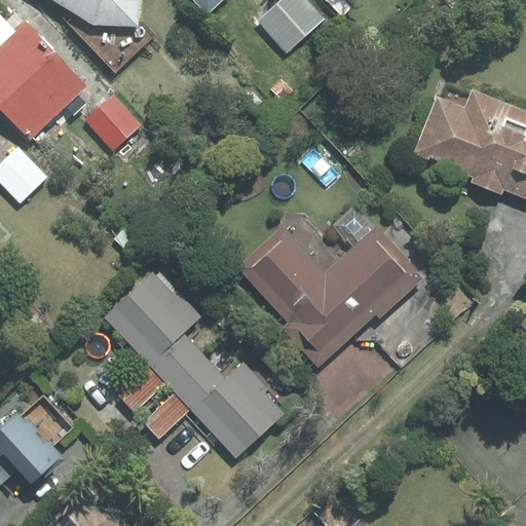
[(139,22),(138,0),(53,0),(76,13),(67,23),(115,73),(153,37),(139,22)]
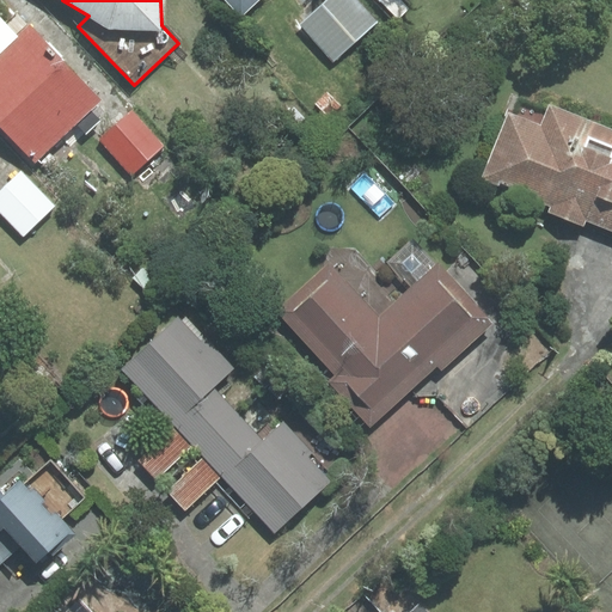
[(225,0),(242,17),(258,0),(225,0)]
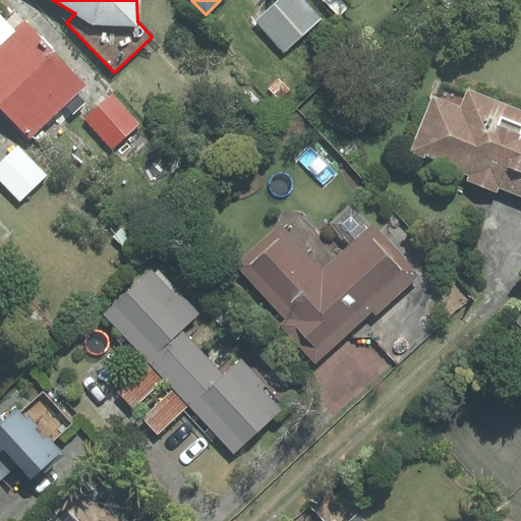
[(279,0),(256,20),(284,51),(321,18),(302,0),(279,0)]
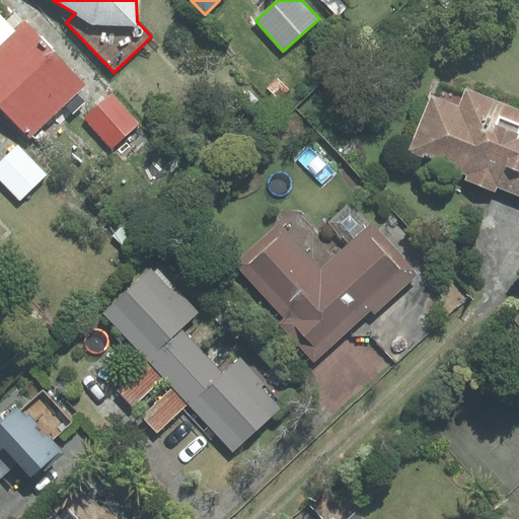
[(0,105),(29,137),(85,85),(25,21),(15,31),(0,15),(0,105)]
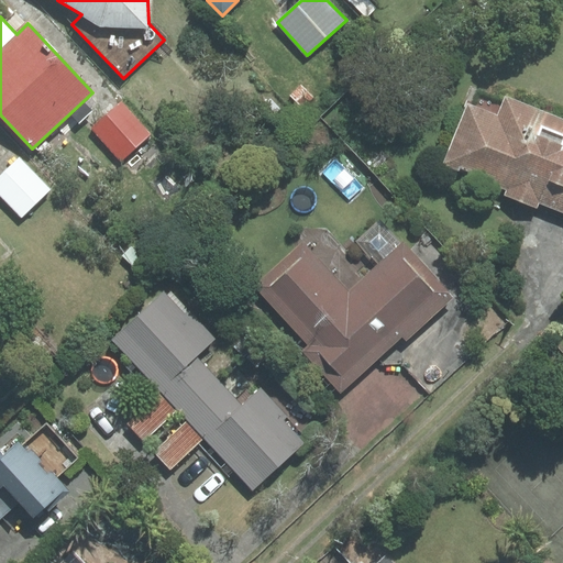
[(539,200),(562,209),(562,119),(506,96),(497,116),(468,103),(444,163),(507,188),(505,195),(537,208),(539,200)]
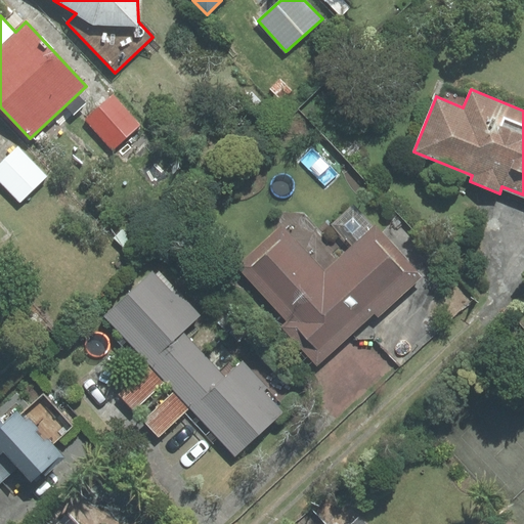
[(140,125),(113,95),(86,121),(114,149),(140,125)]
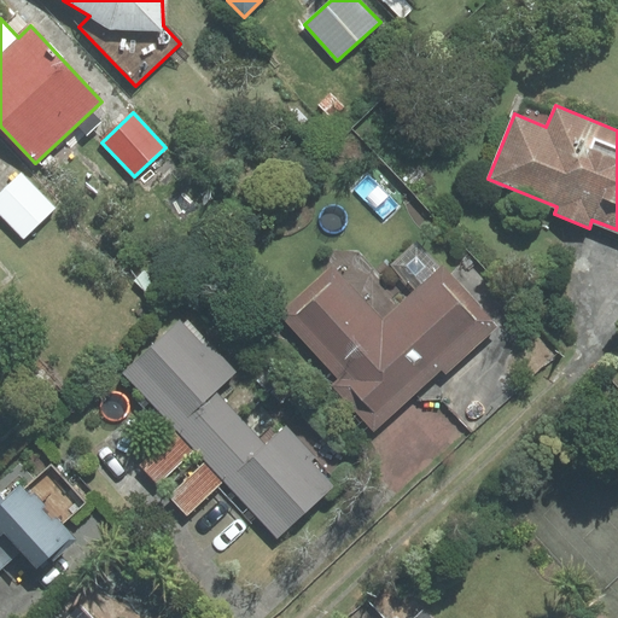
[(56,209),(22,174),(0,193),(0,214),(24,239),(56,209)]
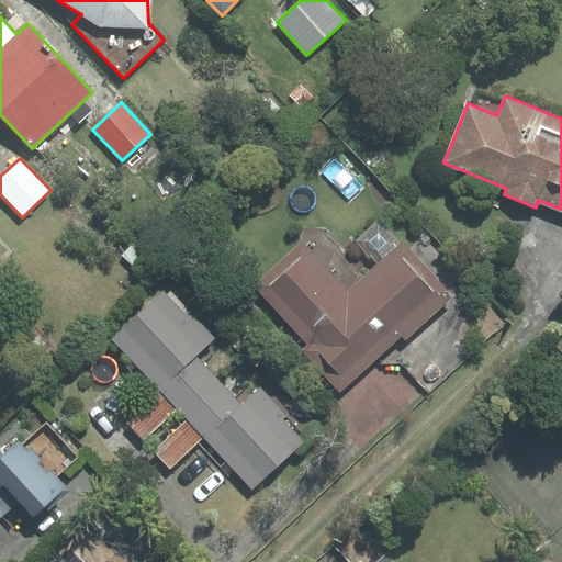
[(302,242),(254,285),(307,345),(302,350),(339,392),(402,336),(405,339),(452,298),(402,242),(347,292),(302,242)]
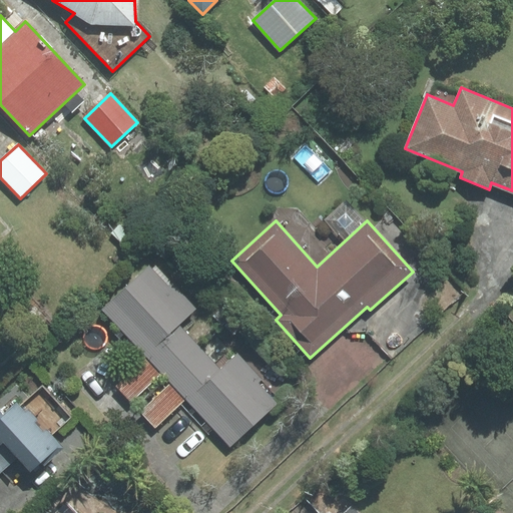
[(162,373),(167,378),(199,348),(178,325),(195,309),(173,285),(170,288),(149,266),(103,310),(147,357),(162,373)]
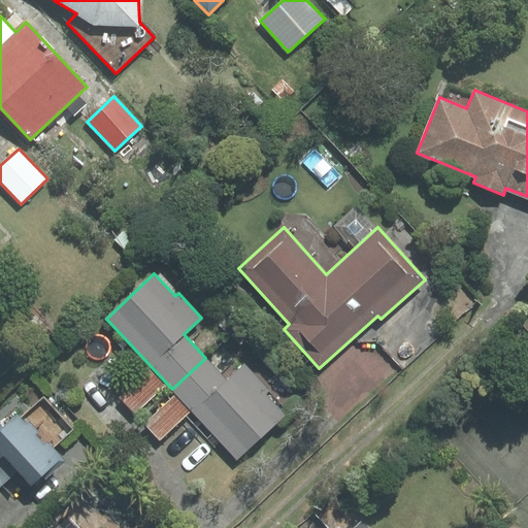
[(193,409),(240,459),(287,416),(267,395),(270,392),(243,364),(227,381),(205,358),(172,389),(176,393),(193,409)]
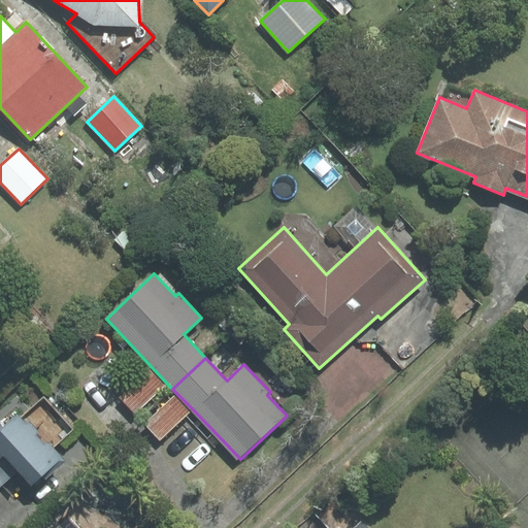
[(134,414),(167,384),(152,367),(120,397),(134,414)]
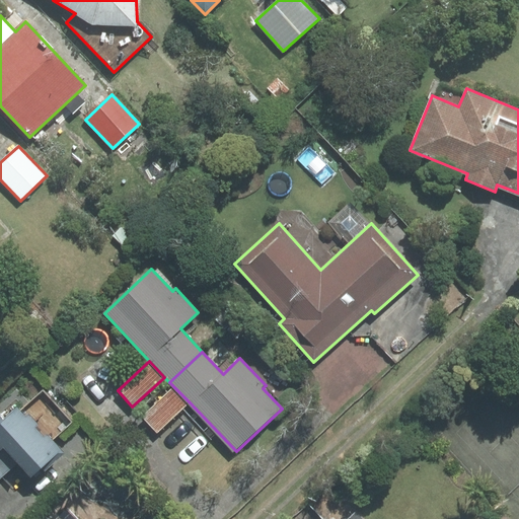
[(190,402),(173,386),(142,417),(157,433),(190,402)]
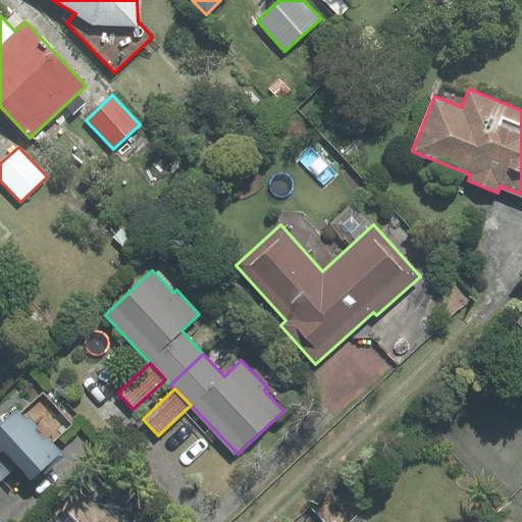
[(0,416),(0,435),(35,475),(47,464),(50,468),(69,451),(24,401),(13,411),(10,408),(0,416)]
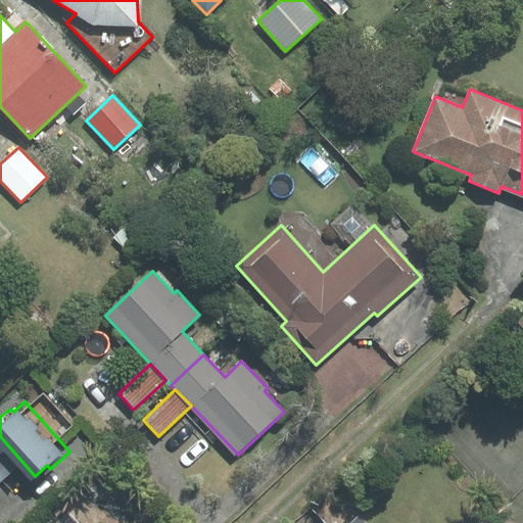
[(0,482),(21,464),(0,440),(0,482)]
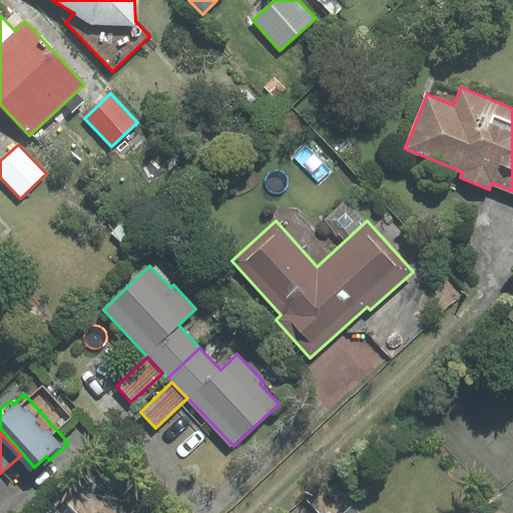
All buildings are outlined.
